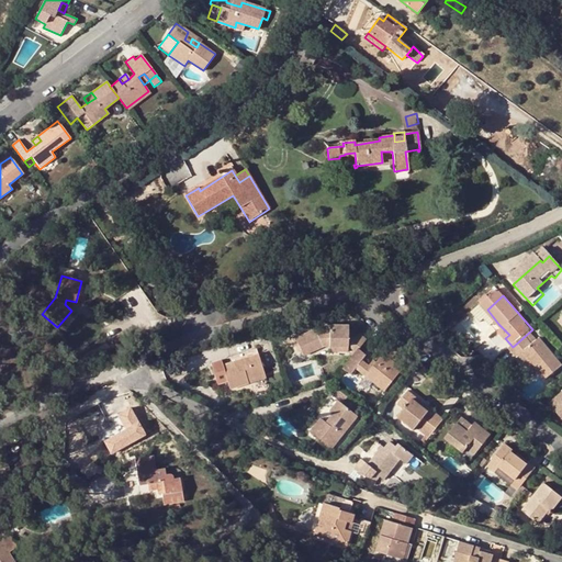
[(76,302),(66,300),(65,304),(71,311),(76,302)]
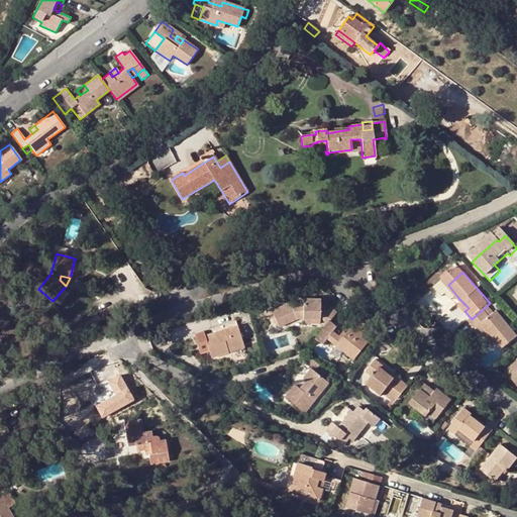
[(448,285),(442,290),(448,297),(451,294),(456,300),(458,298),(448,285)]
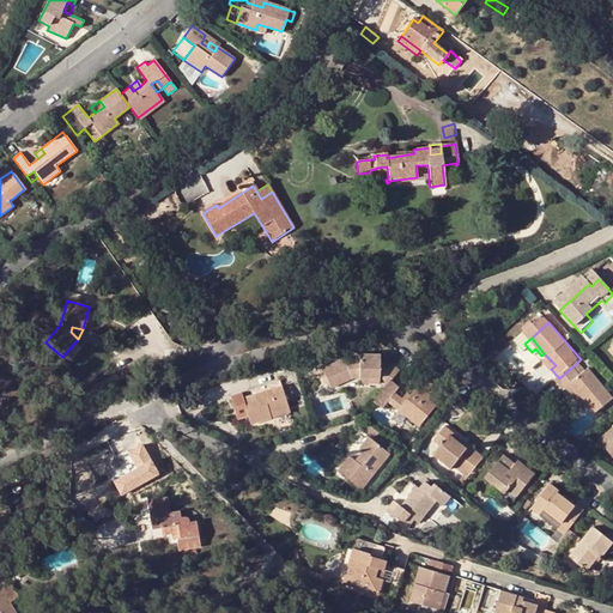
[(581,359),(559,378),(564,384),(580,371),(587,365),(581,359)]
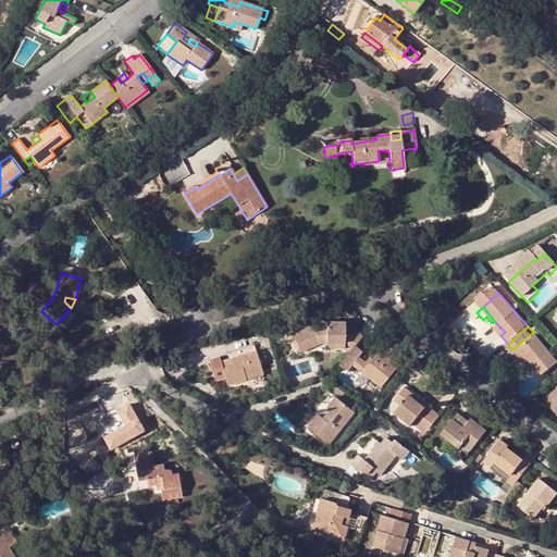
[(318,336),(299,345),(307,362),(327,354),(323,343),(331,342),(332,351),(351,351),(351,331),(332,332),(331,335),(318,336)]
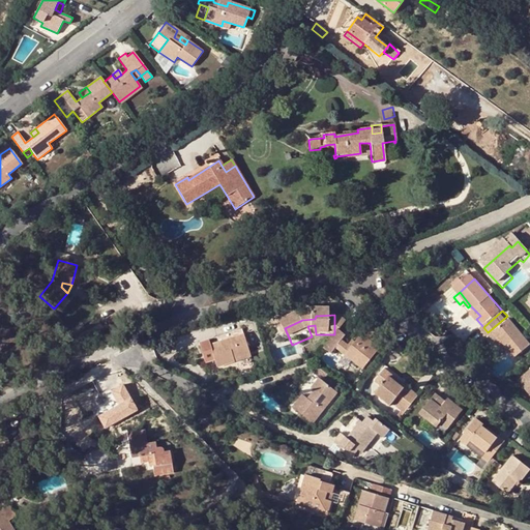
[(508,329),(501,321),(488,332),(486,333),(493,342),(499,337),(520,363),(529,354),(529,344),(513,324),(508,329)]
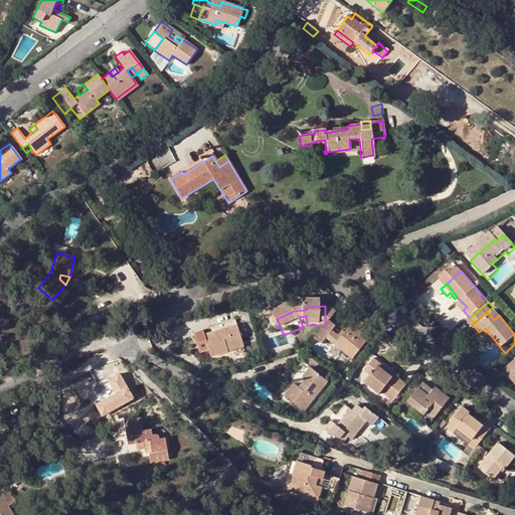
[(335,328),(342,319),(335,314),(330,321),(329,327),(333,330),(335,328)]
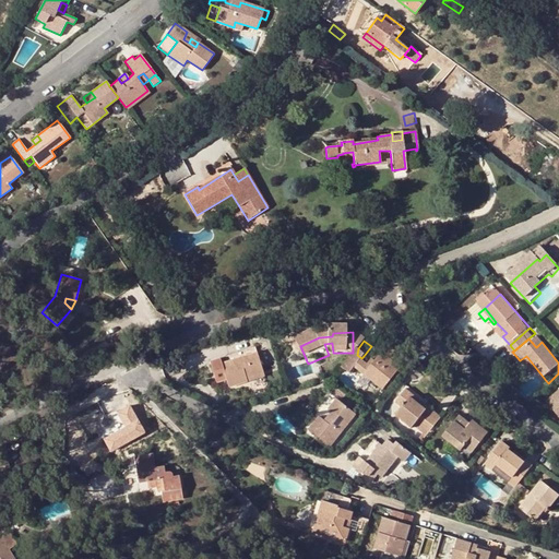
[(364,356),(361,358),(349,373),(357,380),(361,376),(367,369),(368,367),(371,363),(364,356)]
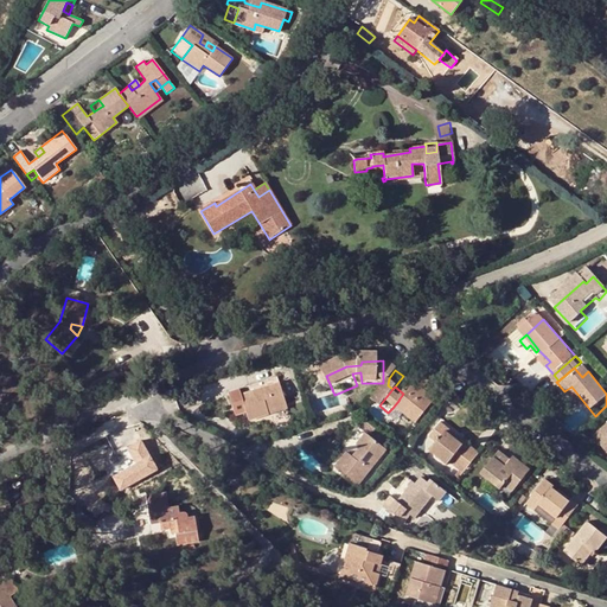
[(410,407),(409,408),(403,415),(425,432),(443,408),(436,403),(442,396),(430,387),(425,394),(422,393),(410,407)]
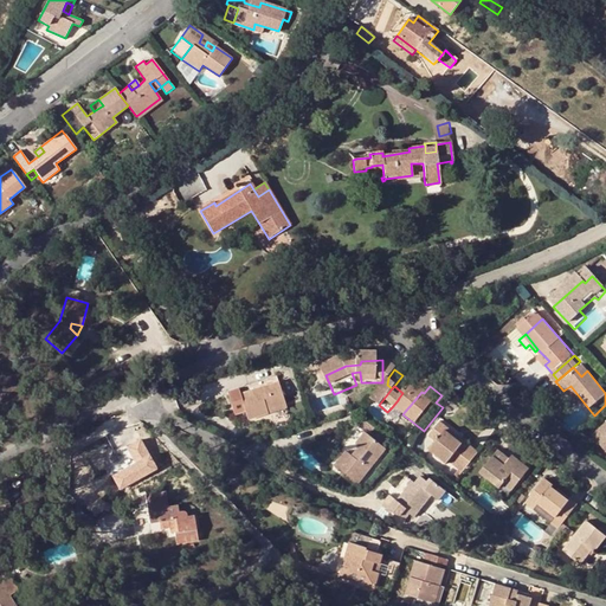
[(252,419),(256,427),(277,420),(275,416),(291,410),(284,388),(246,400),(245,394),(234,398),(242,423),(252,419)]
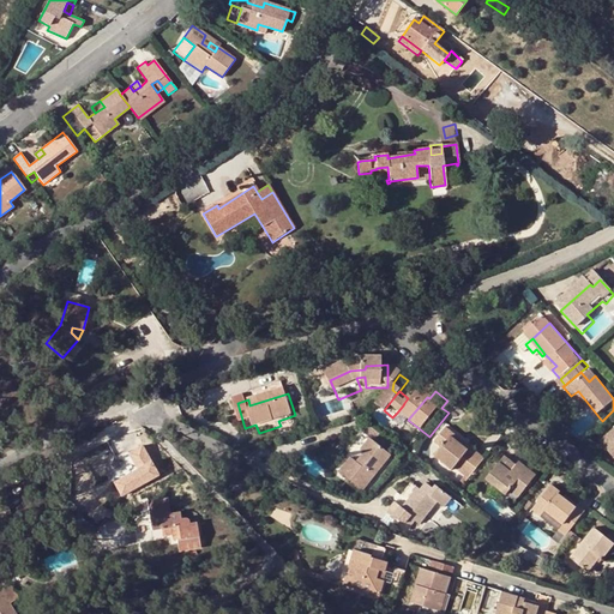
[(403,405),(397,413),(408,420),(414,413),(415,411),(404,403),(403,405)]
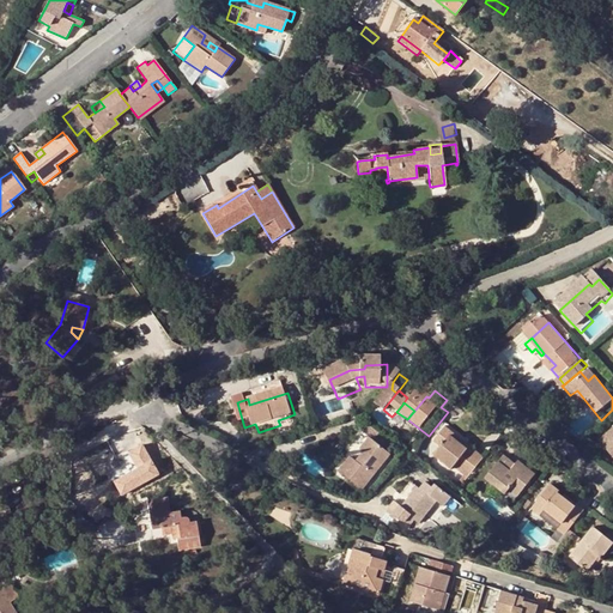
[(450,454),(461,439),(453,432),(442,448),(450,454)]
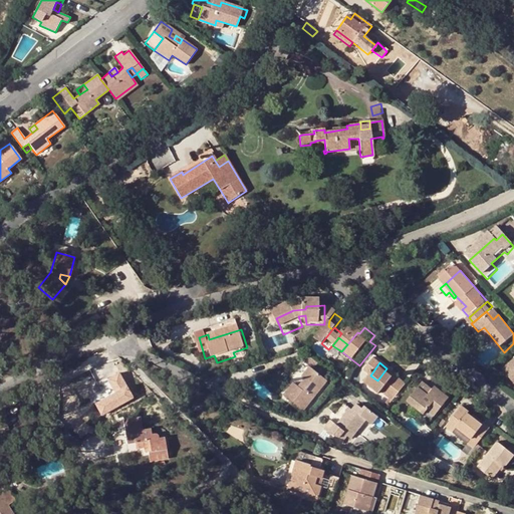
[(332,387),(307,364),(299,374),(310,382),(303,391),(299,387),(288,401),(307,417),(332,387)]
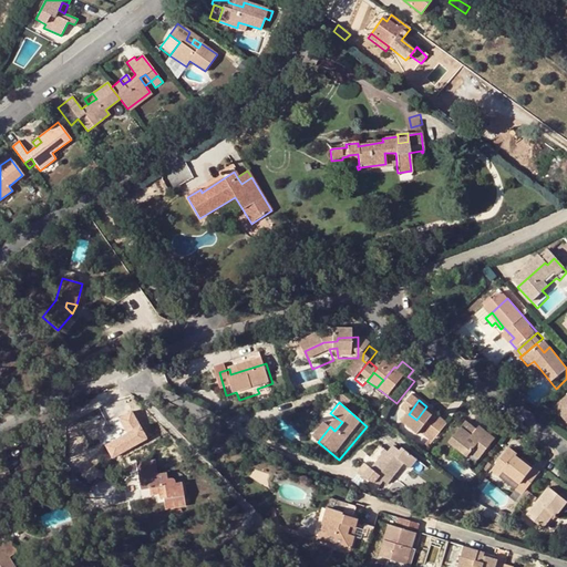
[(440,450),(455,430),(426,406),(416,420),(411,426),(426,440),(435,447),(440,450)]
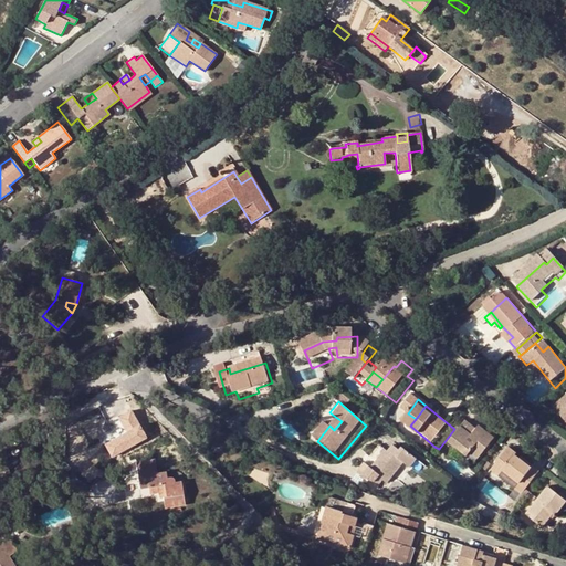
[(410,426),(401,436),(418,449),(426,439),(410,426)]
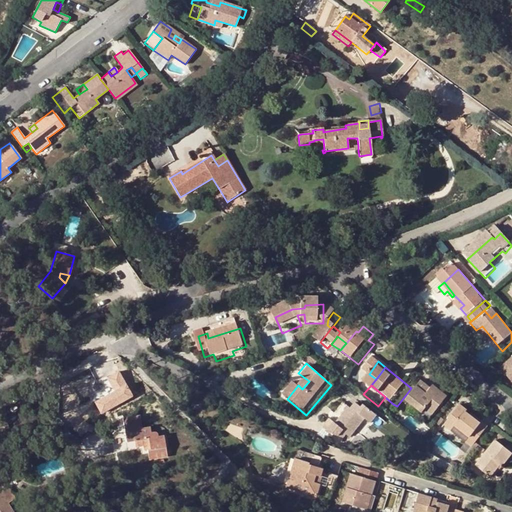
[(428,398),(433,391),(427,387),(412,406),(430,419),(433,415),(440,421),(454,403),(446,396),(440,392),(438,394),(432,402),(428,398)]
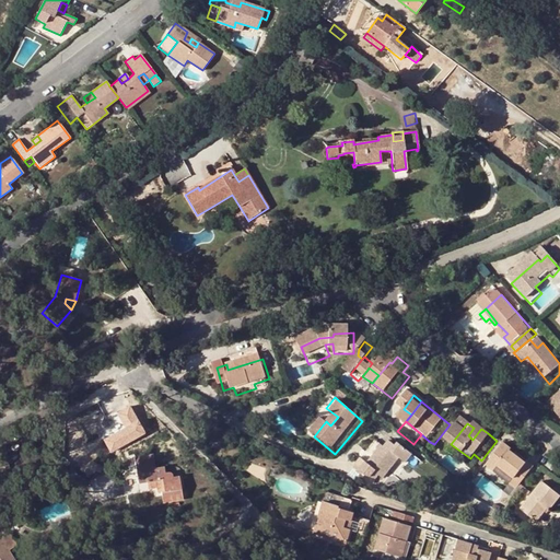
[(479,431),(474,428),(468,435),(473,440),(479,431)]
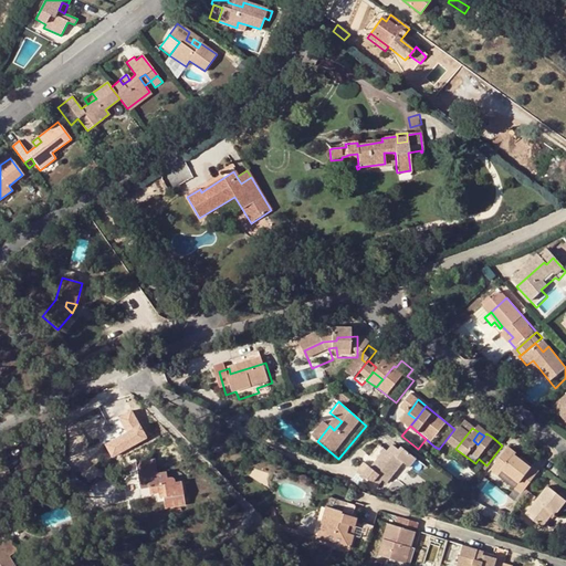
[(493,438),(502,446),(506,441),(496,433),(493,438)]
